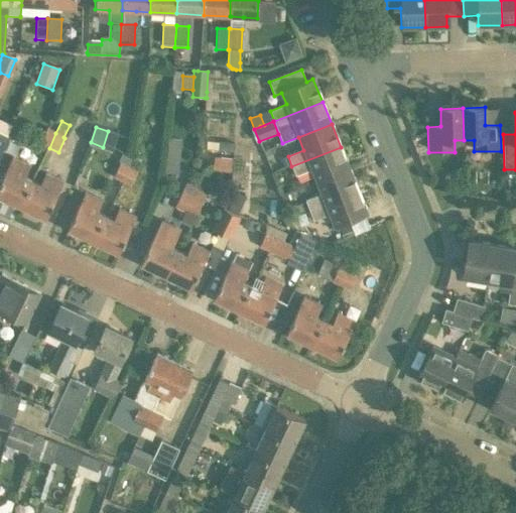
[(55,133),(47,129),(40,144),(49,148),(55,133)]
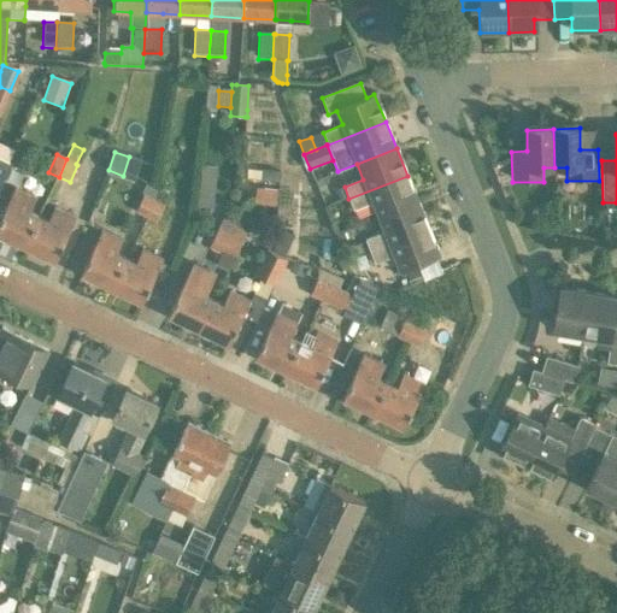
[(201,166),(197,207),(212,210),(217,169),(201,166)]
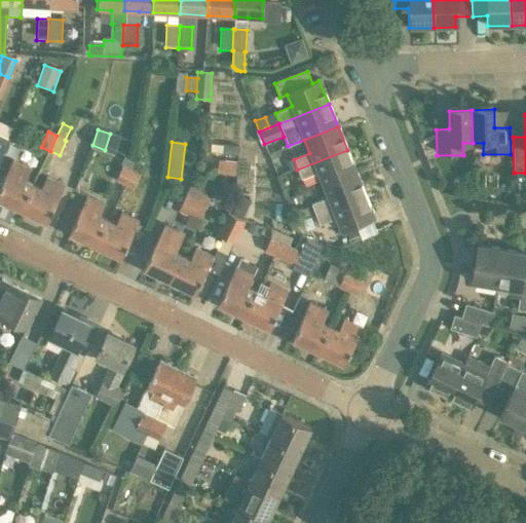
[(323,186),(357,173),(347,150),(297,170),(301,180),(317,174),(323,186)]
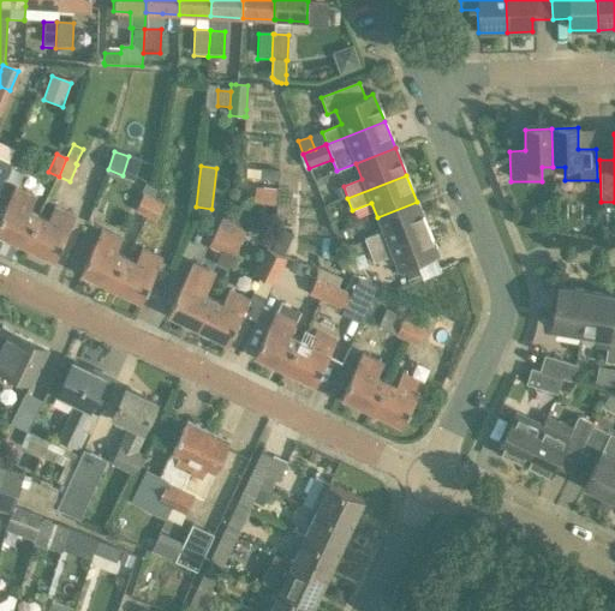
[(154,201),(145,219),(156,223),(165,205),(172,189),(162,184),(154,201)]
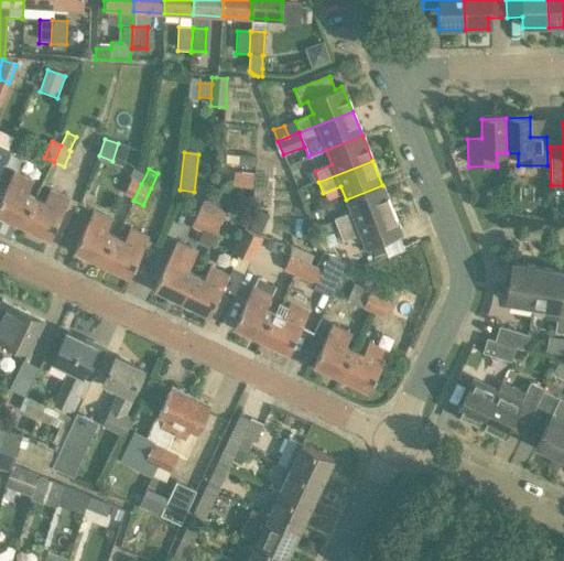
[(311,185),(318,182),(315,171),(307,174),(311,185)]
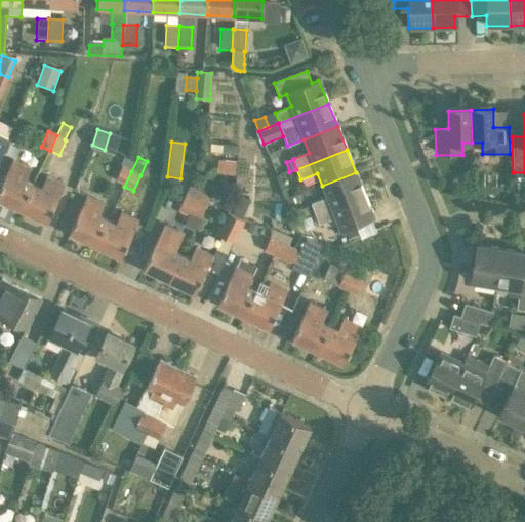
[(217,161),(216,174),(235,175),(236,162),(217,161)]
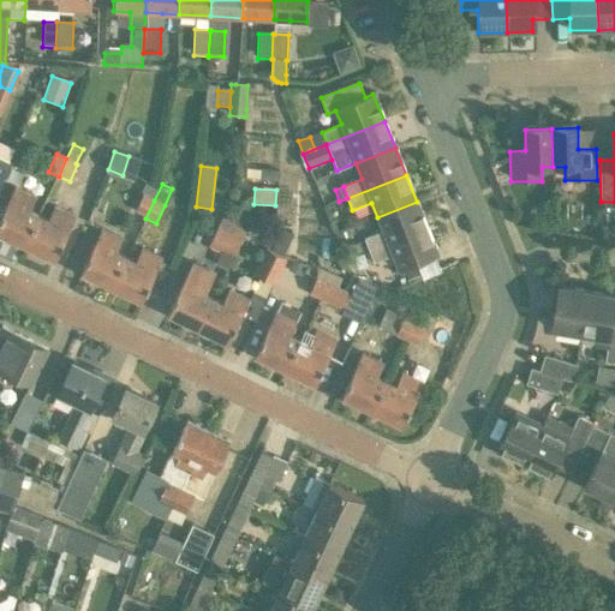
[(0,216),(0,234),(24,246),(39,217),(28,213),(35,199),(13,190),(0,216)]
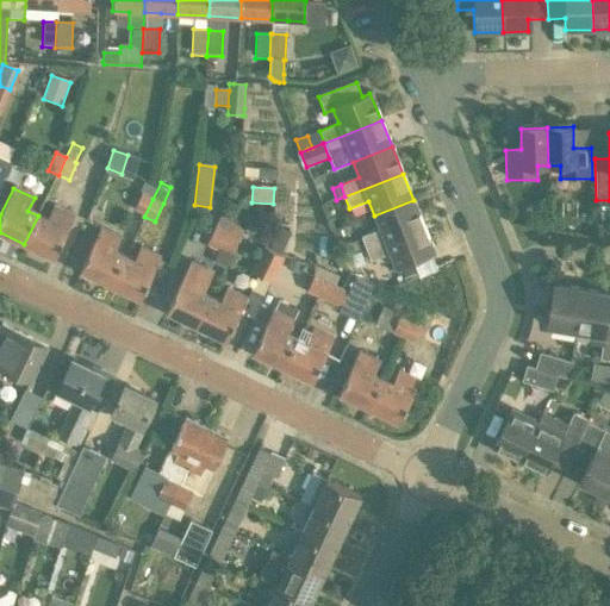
[(134,211),(144,217),(153,199),(143,194),(134,211)]
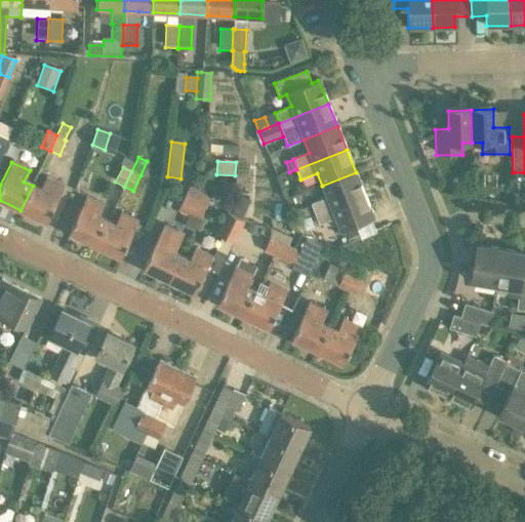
[(311,205),(365,196),(356,172),(322,186),(327,199),(311,205)]
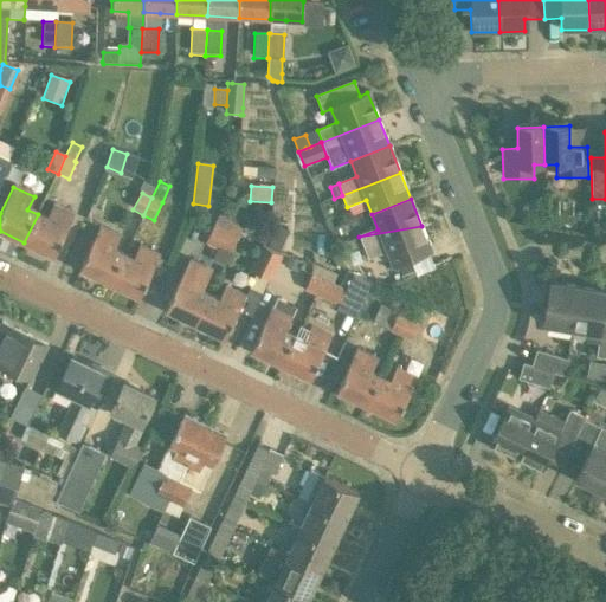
[(47,219),(38,214),(24,243),(55,258),(75,217),(53,206),(47,219)]
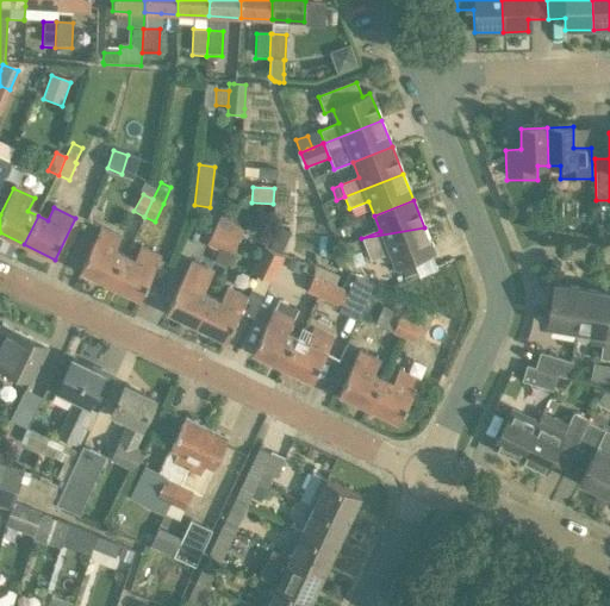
[(231,214),(224,211),(221,220),(207,248),(219,252),(216,260),(226,266),(230,257),(240,237),(242,232),(241,231),(231,214)]
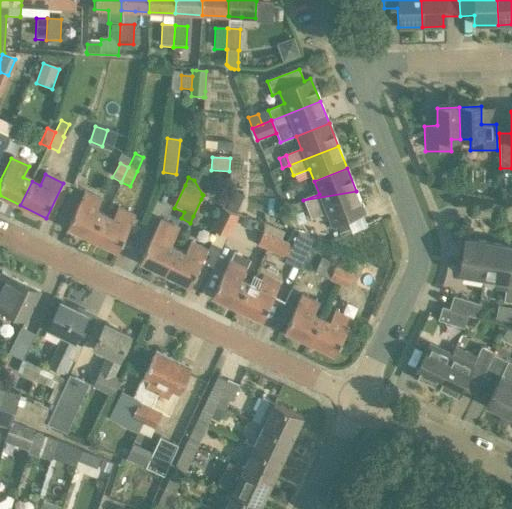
[(365,213),(356,191),(311,220),(327,213),(332,226),(336,225),(348,220),(362,215),(365,213)]
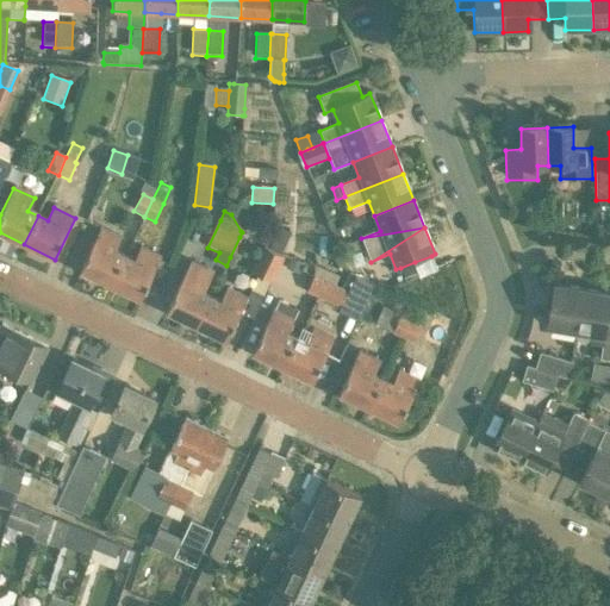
[(80,273),(111,287),(124,256),(116,251),(122,239),(100,230),(80,273)]
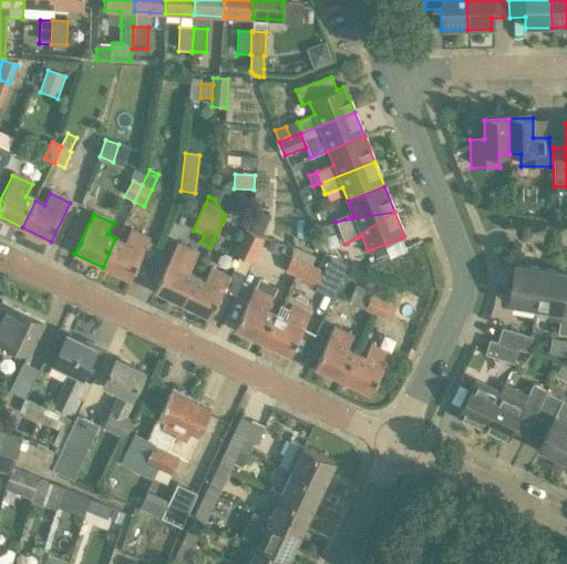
[(265,232),(269,218),(258,214),(253,226),(265,232)]
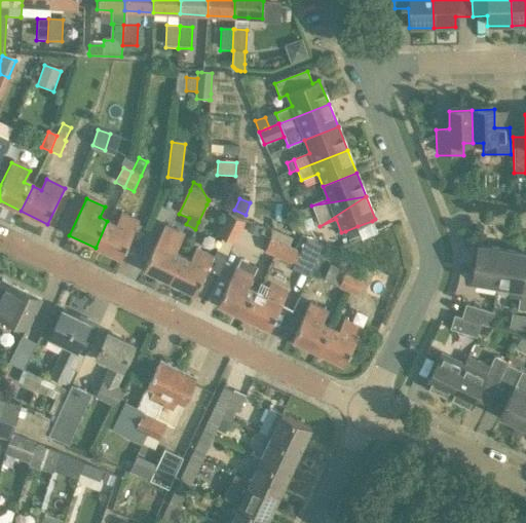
[(300,213),(303,220),(310,217),(307,210),(300,213)]
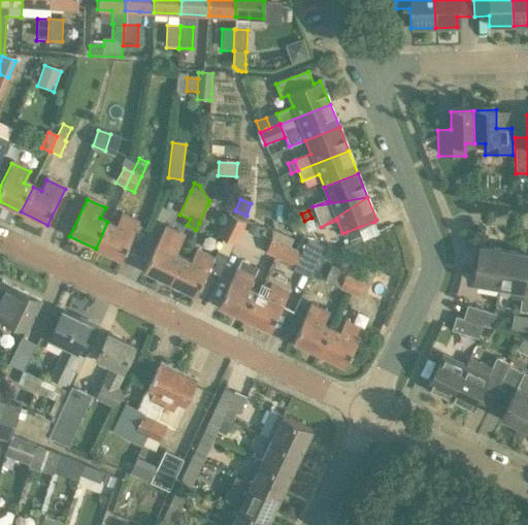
[(116,226),(107,222),(96,249),(122,260),(139,223),(121,215),(116,226)]
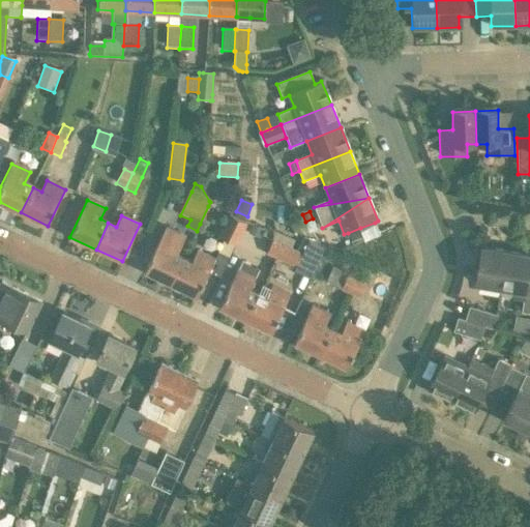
[(217,238),(236,246),(247,224),(229,215),(217,238)]
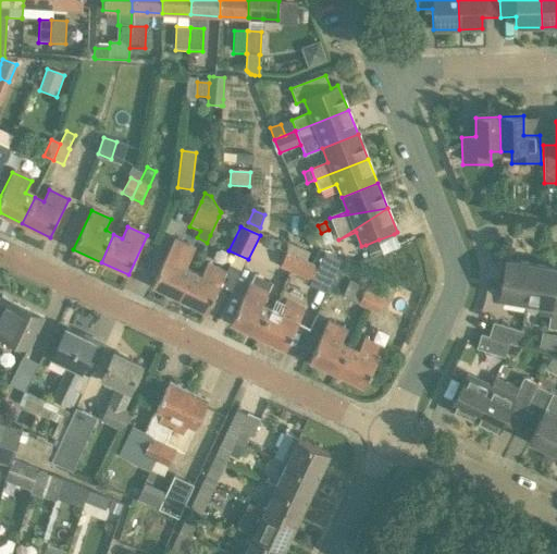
[(394,234),(366,245),(370,255),(382,250),(383,254),(399,247),(394,234)]
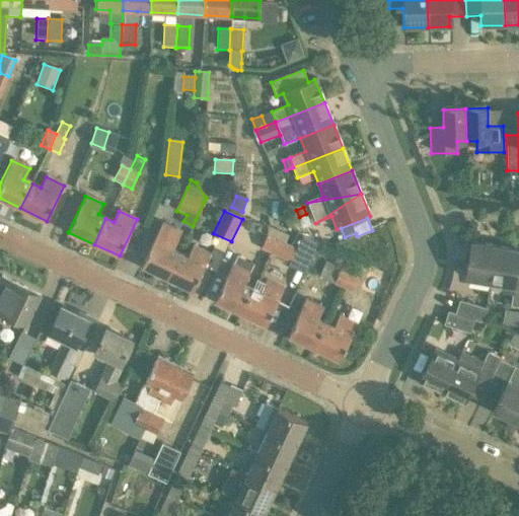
[(247,221),(243,229),(253,234),(255,229),(257,225),(247,221)]
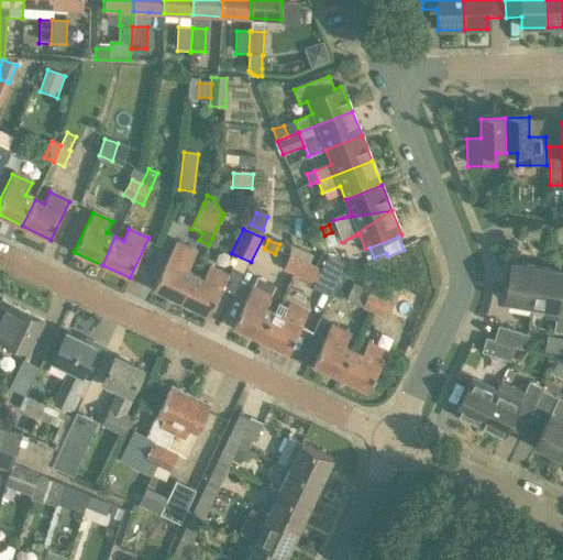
[(180,303),(194,275),(188,273),(198,252),(177,241),(153,289),(180,303)]
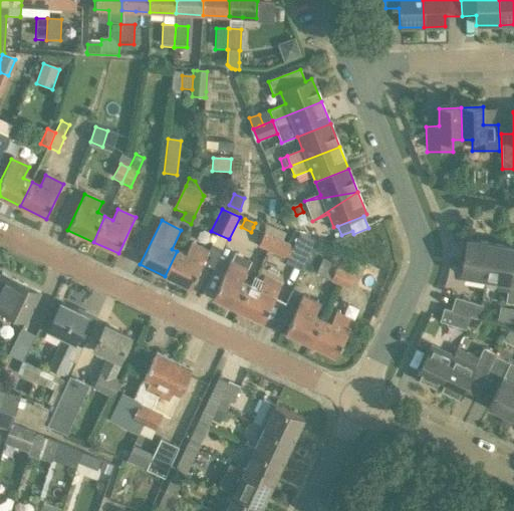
[(273,237),(282,241),(285,234),(265,225),(265,233),(273,237)]
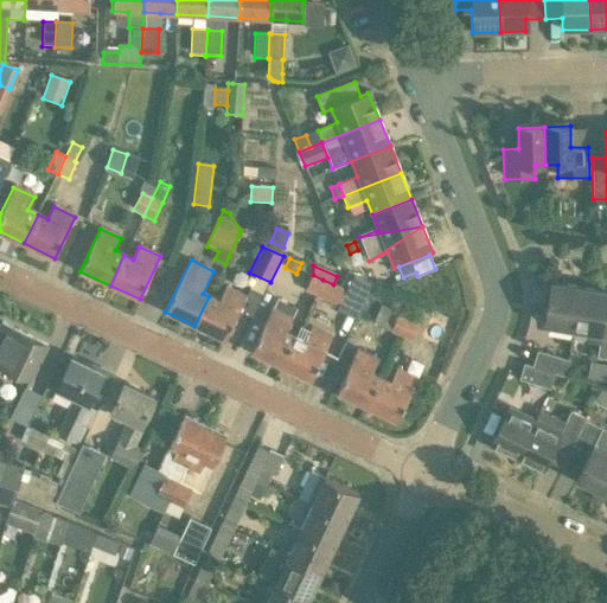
[(323,280),(314,296),(338,308),(337,310),(357,320),(372,286),(347,274),(339,288),(333,284),(323,280)]
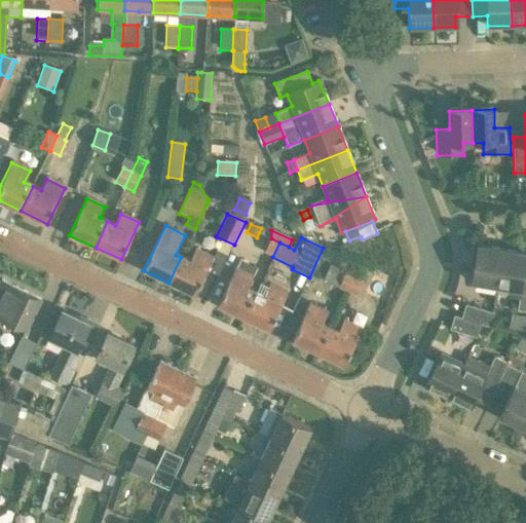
[(279,243),(271,238),(264,253),(272,257),(279,243)]
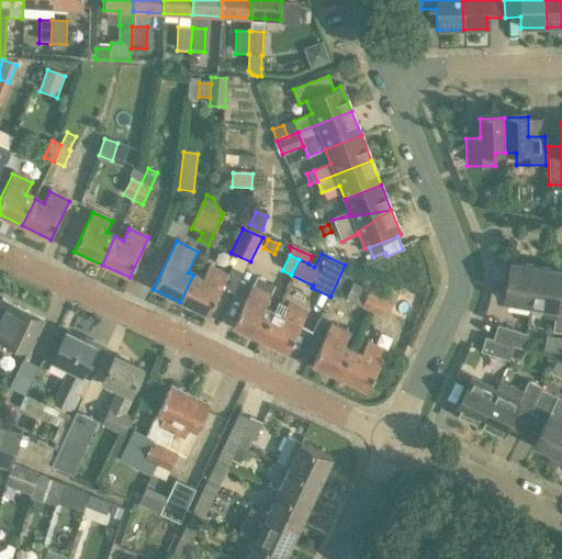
[(503,302),(530,306),(537,267),(510,263),(503,302)]
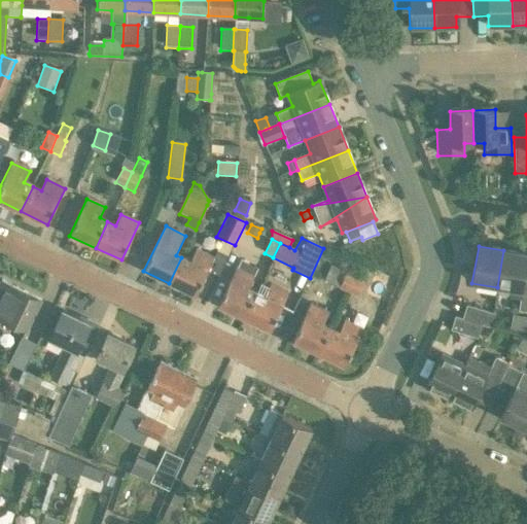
[(526,254),(503,250),(497,287),(522,291),(518,312),(526,313),(526,266),(526,256),(526,254)]
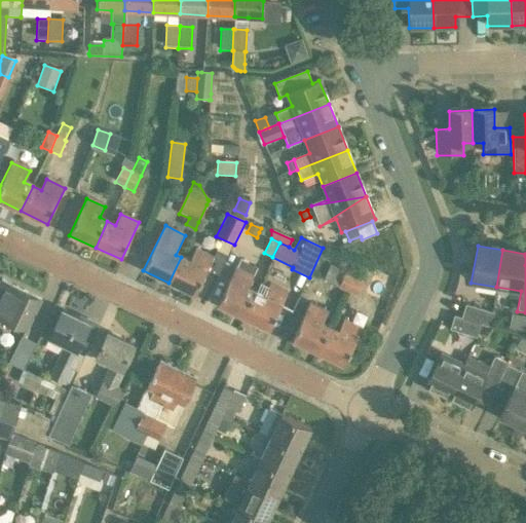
[(190,261),(181,257),(168,283),(195,296),(207,271),(218,277),(228,256),(217,251),(213,259),(195,251),(190,261)]
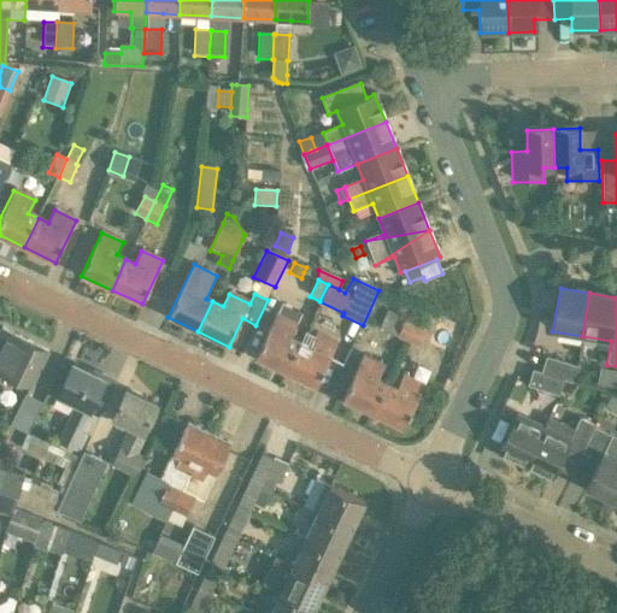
[(418,348),(427,331),(388,312),(380,329),(418,348)]
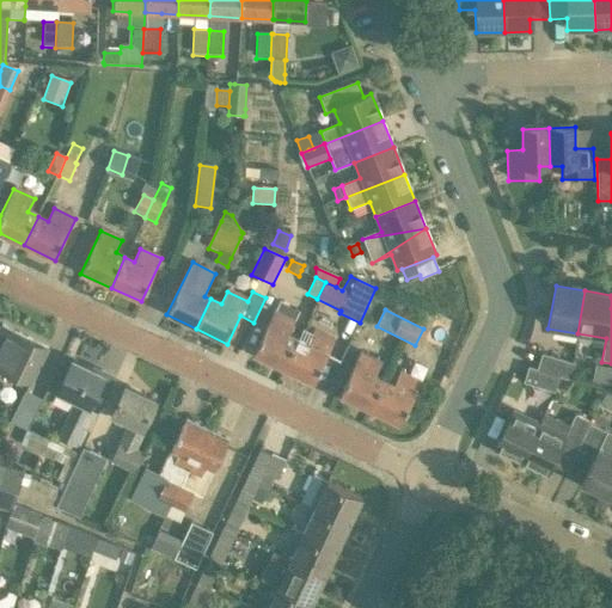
[(254,357),(283,372),(298,341),(288,336),(294,324),(273,314),(254,357)]
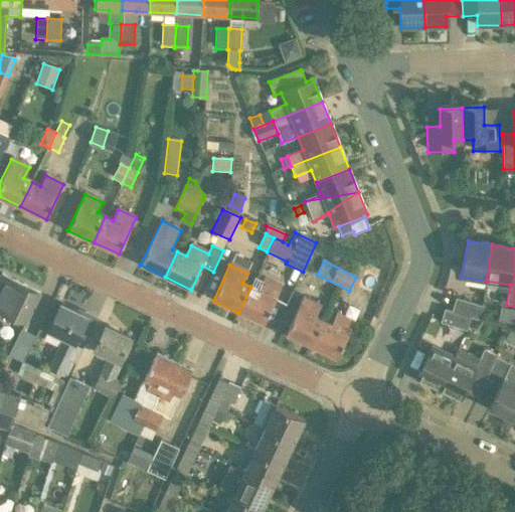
[(40,294),(1,275),(0,278),(0,312),(26,324),(40,294)]
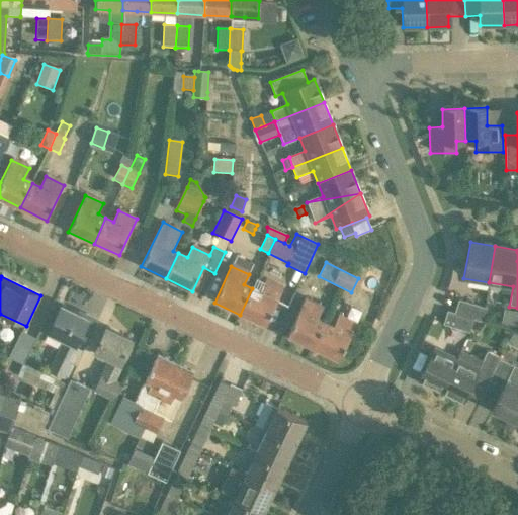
[(264,281),(259,291),(252,288),(240,315),(265,326),(282,290),(264,281)]
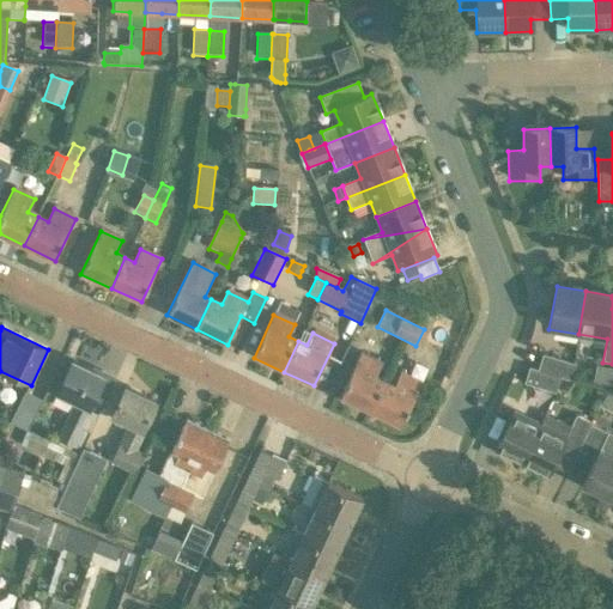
[(340,399),(370,413),(386,382),(376,377),(382,365),(362,355),(340,399)]
